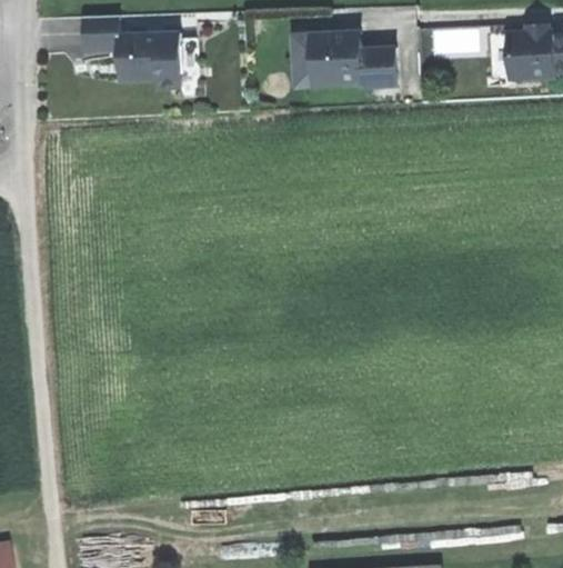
[(117,18),(80,19),(81,39),(81,51),(116,50),(117,65),(121,65),(132,73),(132,80),(154,79),(154,88),(179,87),(178,39),(177,35),(117,37),(117,18)]
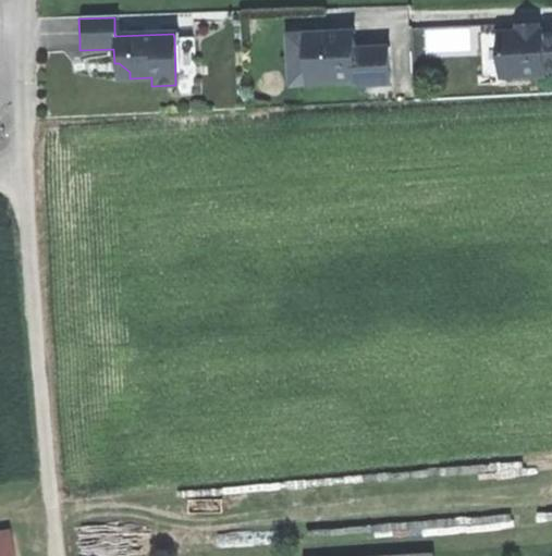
[(495,32),(497,76),(542,75),(542,71),(551,70),(551,31),(541,32),(541,28),(534,29),(534,23),(523,23),(515,23),(515,31),(495,32)]
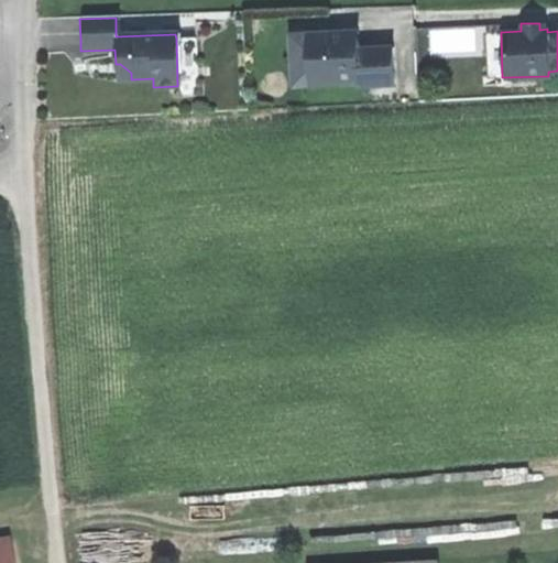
[(342,33),(342,44),(357,43),(357,32),(342,33)]
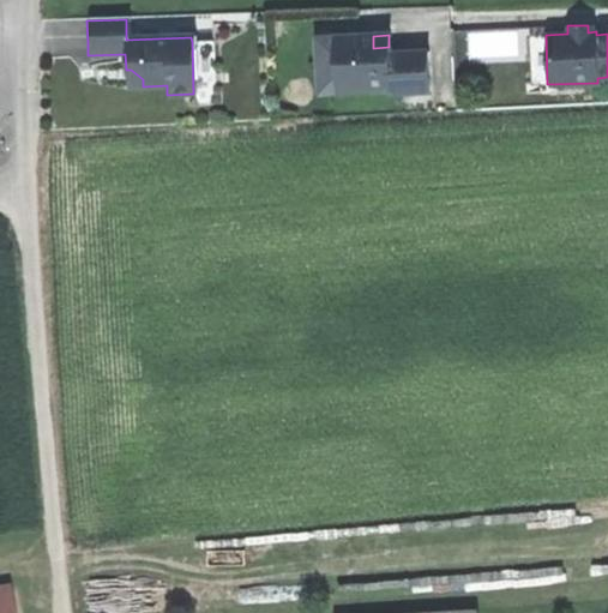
[(333,38),(336,92),(389,89),(389,95),(428,92),(426,53),(403,54),(390,54),(389,47),(373,48),(373,36),(333,38)]
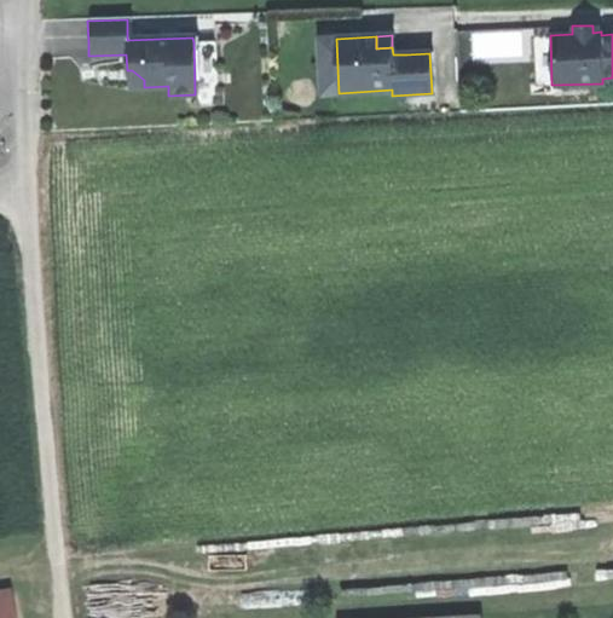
[(339,93),(336,39),(318,40),(322,94),(339,93)]
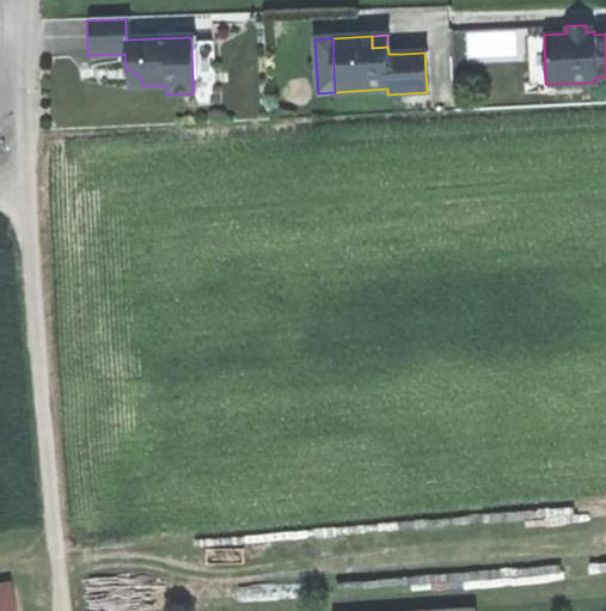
[(210,41),(191,42),(193,93),(193,103),(213,103),(210,41)]
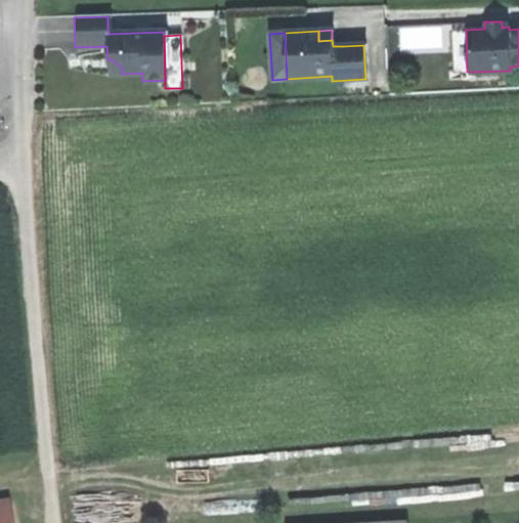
[(122,68),(112,59),(107,59),(109,74),(122,74),(122,68)]
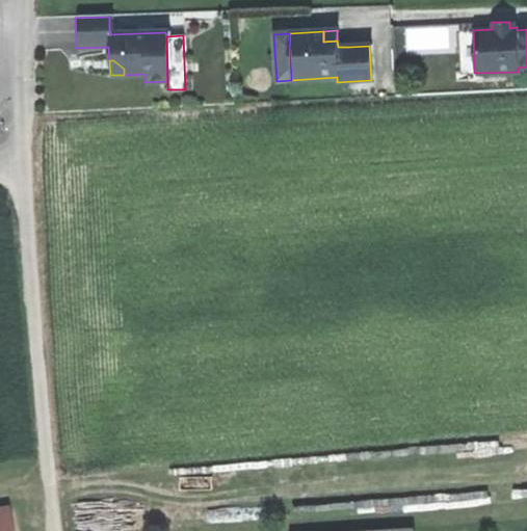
[(18,530),(16,508),(0,509),(0,530),(18,530)]
